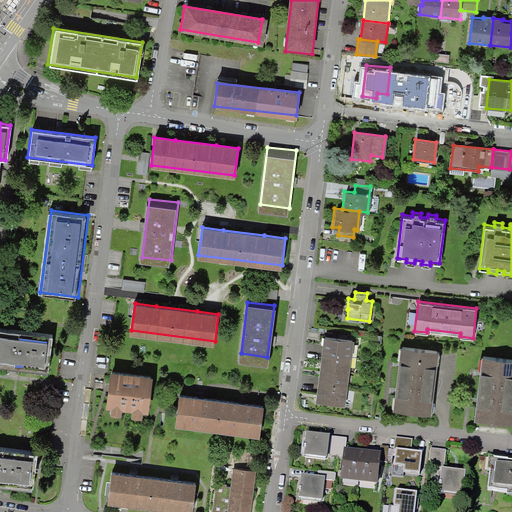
[(53,334),(0,327),(0,360),(49,367),(53,334)]
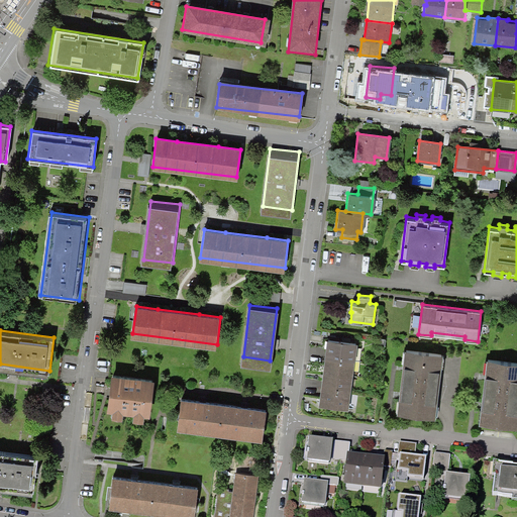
[(350,357),(352,341),(325,338),(323,354),(350,357)]
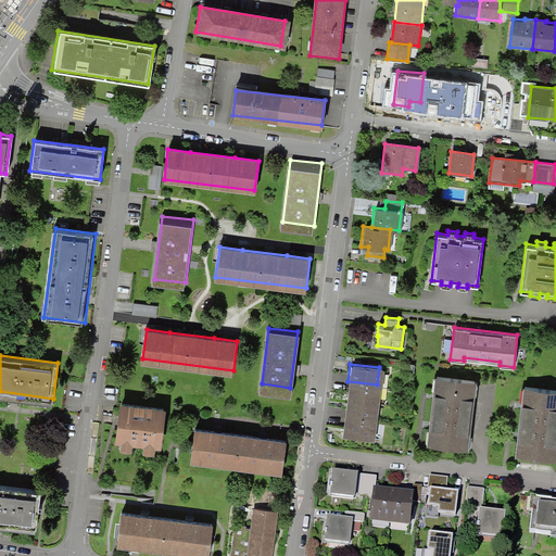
[(429,420),(426,443),(464,447),(471,380),(434,376),(431,397),(429,420)]
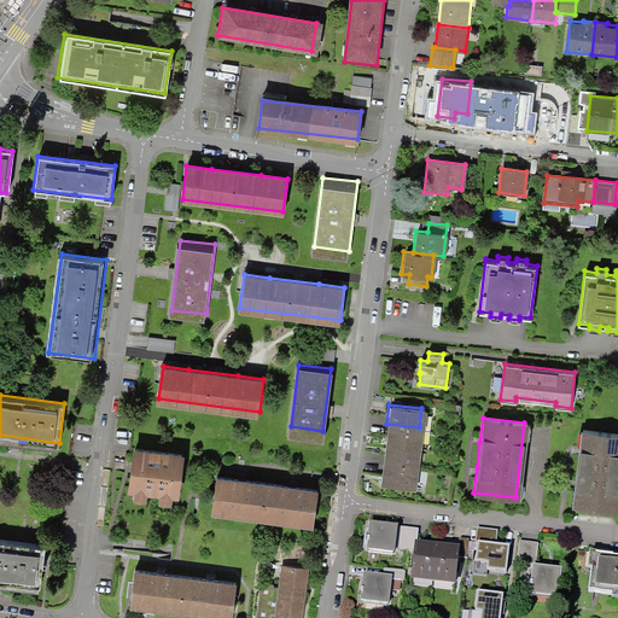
[(417,447),(419,427),(386,424),(384,443),(417,447)]
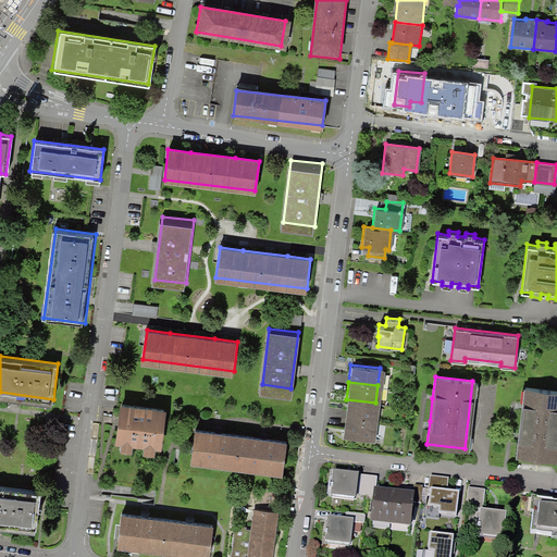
[(518,432),(516,455),(553,459),(556,424),(556,391),(523,386),(521,409),(518,432)]
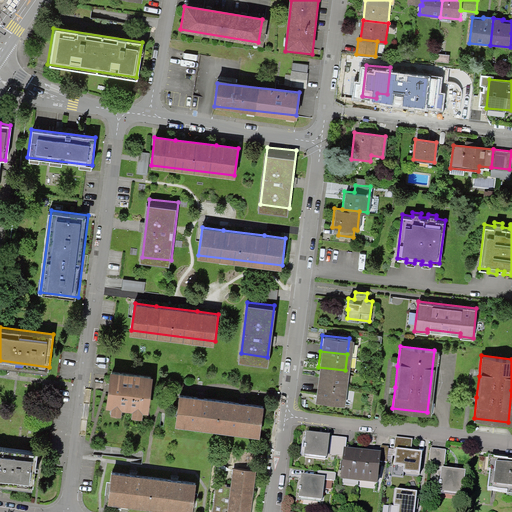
[(344,386),(345,370),(318,367),(316,383),(344,386)]
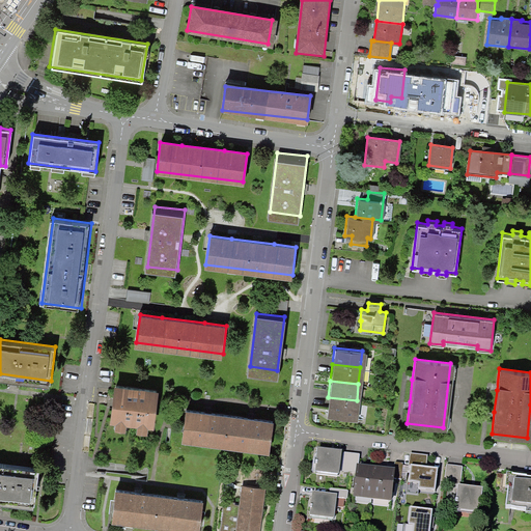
[(155,423),(159,390),(118,386),(114,418),(155,423)]
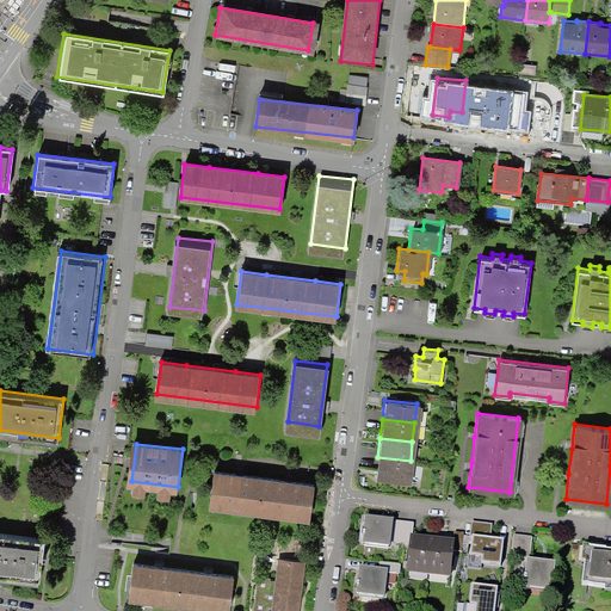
[(408,480),(411,461),(377,457),(375,476),(408,480)]
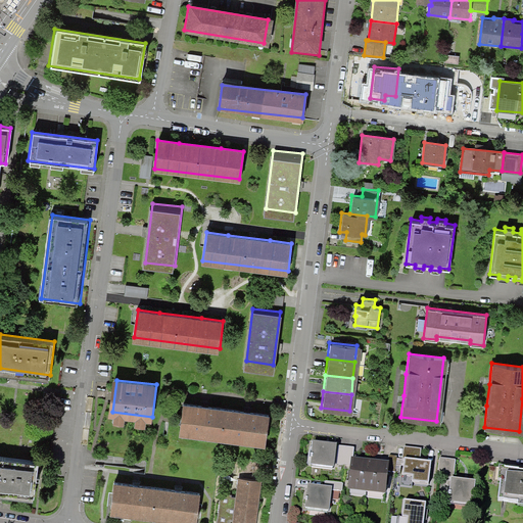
[(183,405),(179,432),(265,443),(268,415),(246,413),(203,407),(183,405)]
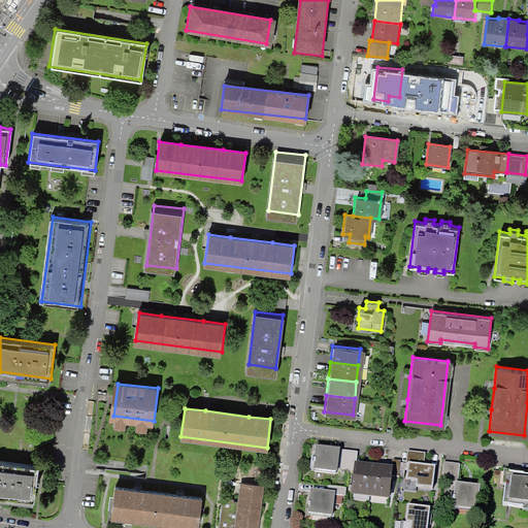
[(38,466),(0,461),(0,495),(34,500),(38,466)]
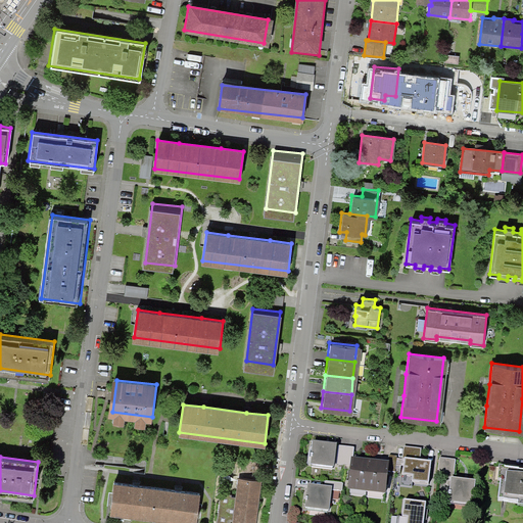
[(496,500),(522,503),(522,470),(500,468),(496,500)]
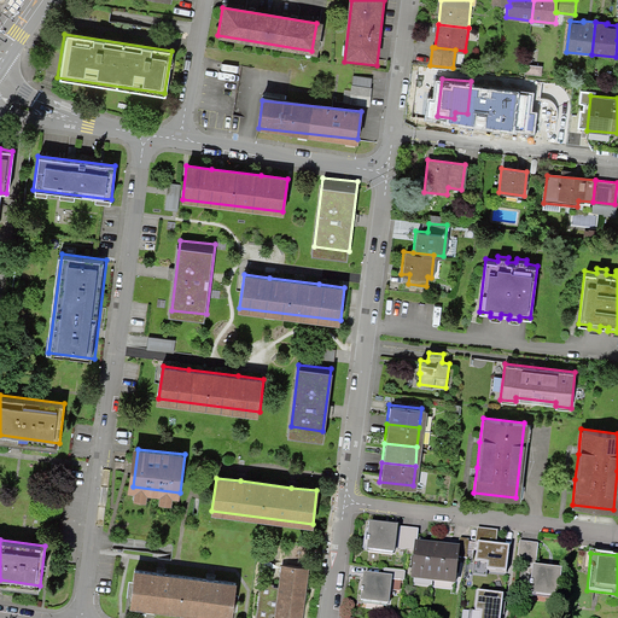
[(264,617),(266,616),(272,617),(270,617),(297,617),(304,567),(280,565),(277,587),(269,587),(269,583),(257,582),(251,617),(264,617)]
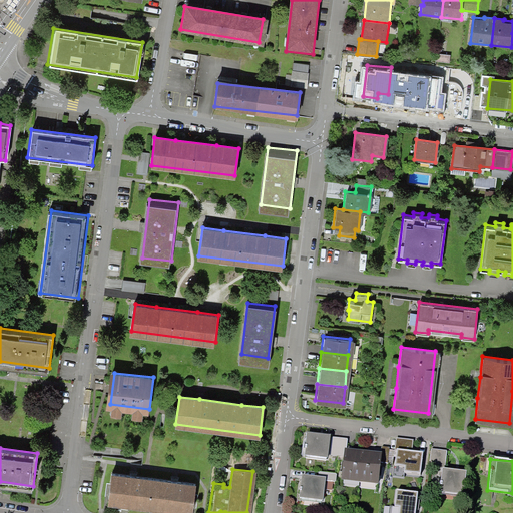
[(192,484),(109,473),(105,500),(126,503),(168,508),(189,511),(192,484)]
